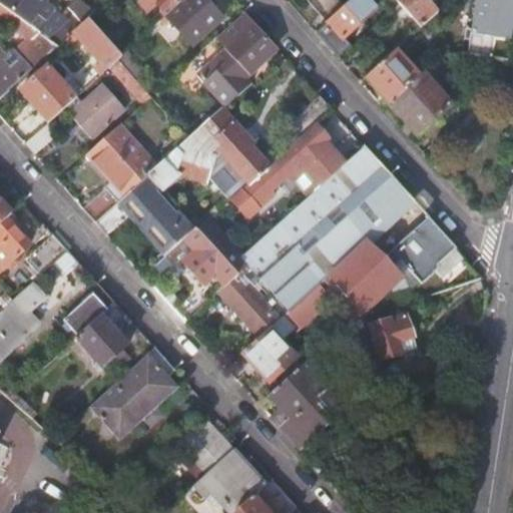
[(0,0),(0,4),(24,22),(27,25),(44,0),(0,0)]
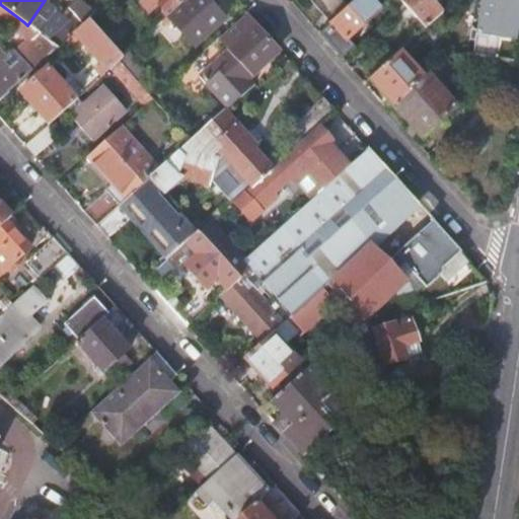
[(78,0),(61,0),(60,1),(73,16),(47,40),(57,48),(73,32),(88,18),(92,14),(78,0)]
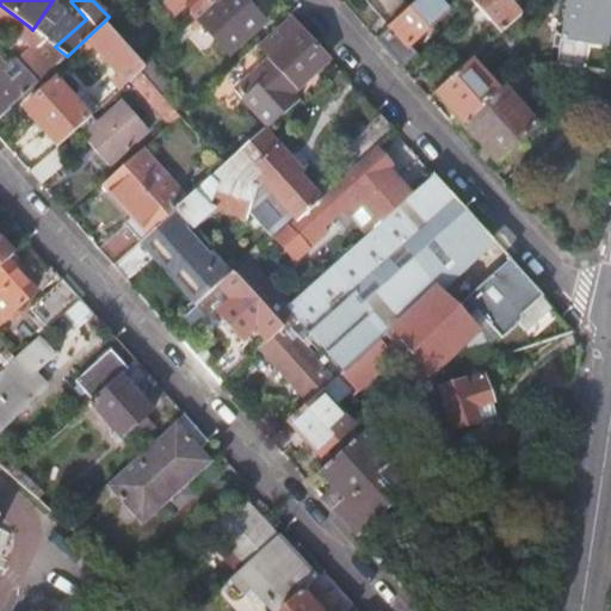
[(178,0),(196,19),(216,0),(178,0)]
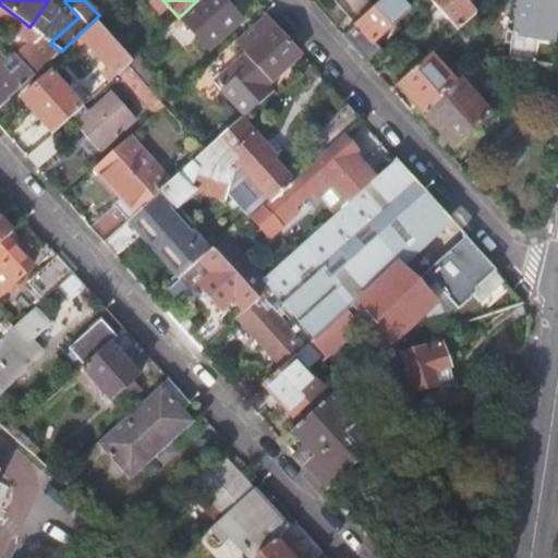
[(220,0),(197,0),(179,17),(208,50),(240,22),(220,0)]
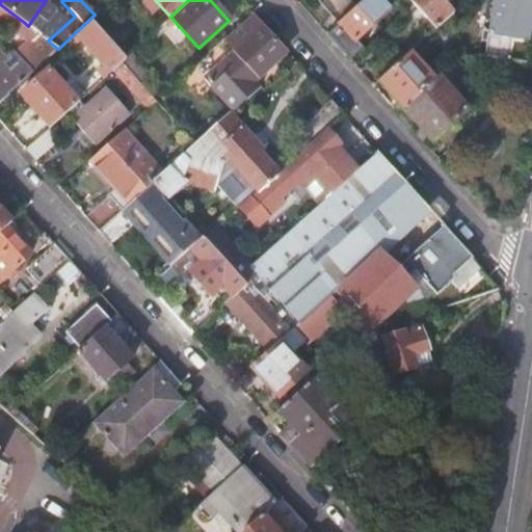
[(317,0),(340,23),(355,7),(348,0),(317,0)]
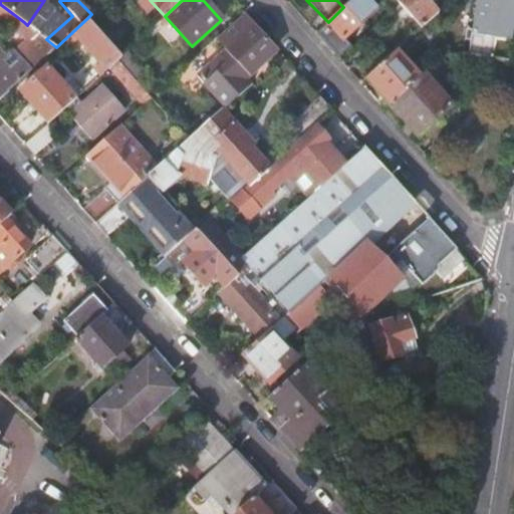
[(374,10),(364,0),(351,0),(343,7),(328,22),(342,39),(374,10)]
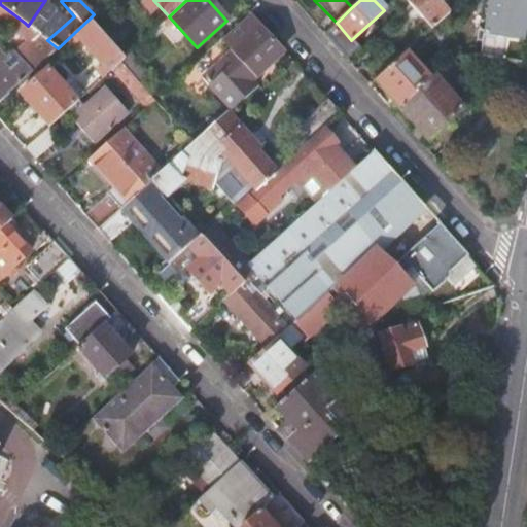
[(449,11),(437,0),(405,0),(430,28),(449,11)]
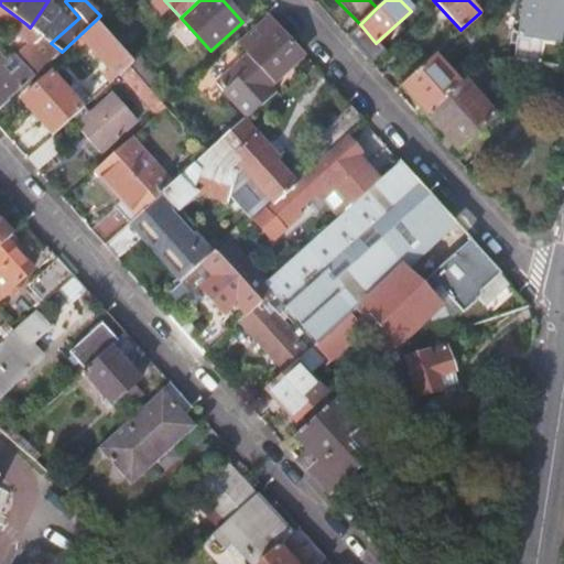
[(491,0),(468,0),(480,12),(491,0)]
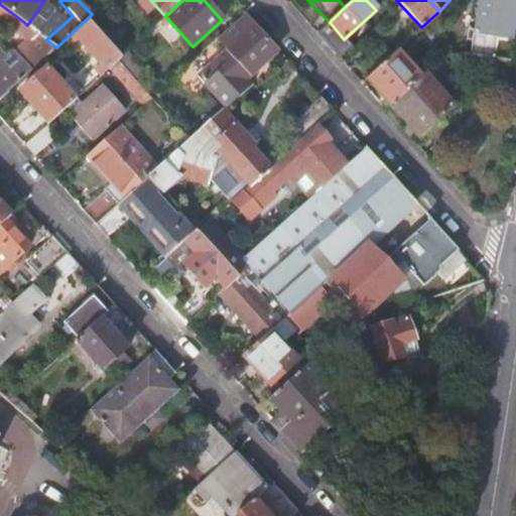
[(508,37),(513,0),(478,0),(470,55),(510,61),(513,38),(508,37)]
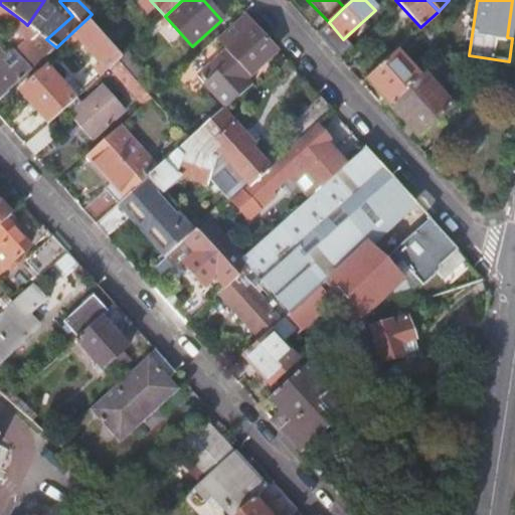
[(276,47),(244,12),(215,38),(225,49),(197,75),(225,108),(250,84),(242,75),(246,72),(247,73),(276,47)]
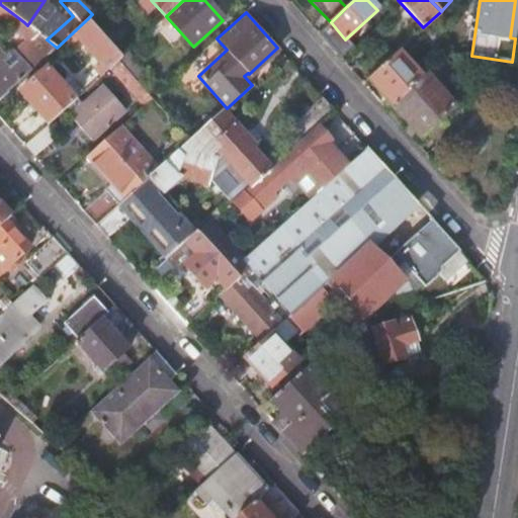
[(121,56),(88,18),(73,32),(98,63),(106,56),(113,64),(116,61),(121,56)]
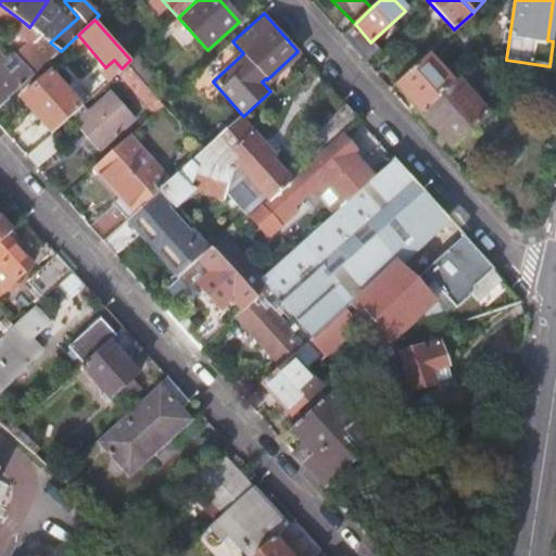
[(50,42),(29,27),(26,24),(22,30),(35,43),(19,58),(22,62),(34,75),(61,51),(50,42)]
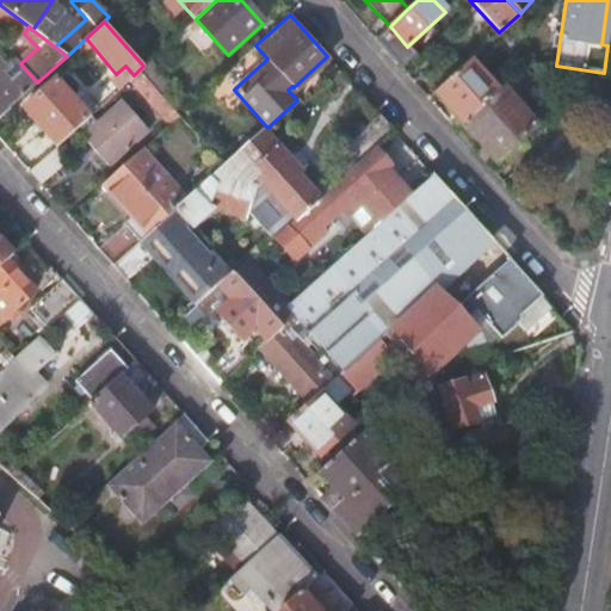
[(446,53),(423,73),(437,88),(460,68),(446,53)]
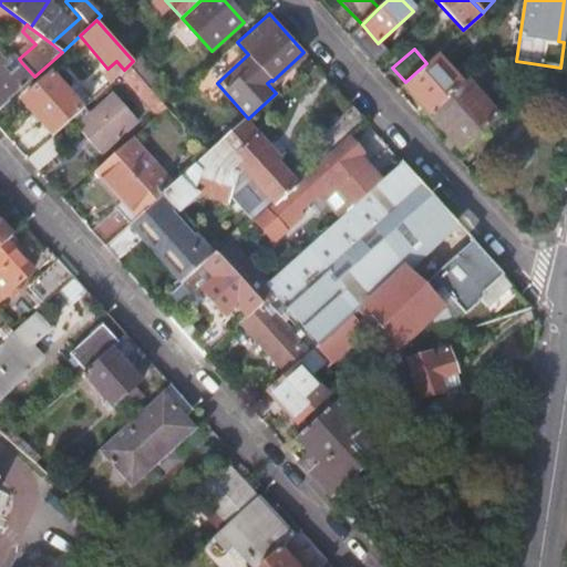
[(435,55),(426,63),(405,82),(403,85),(429,114),(462,85),(435,55)]
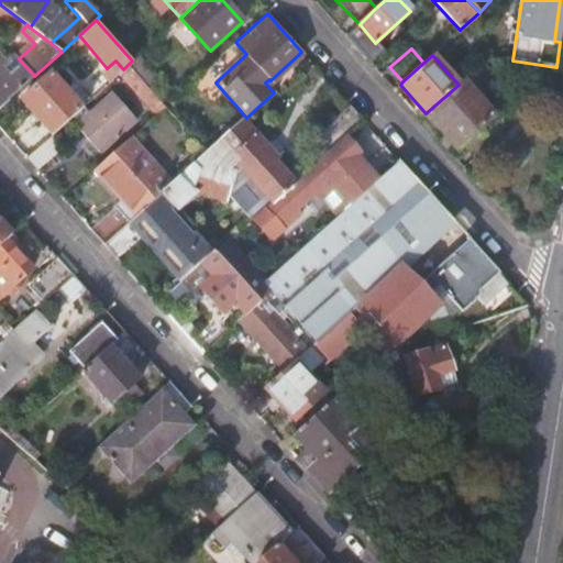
[(0,106),(34,76),(22,63),(0,83),(0,106)]
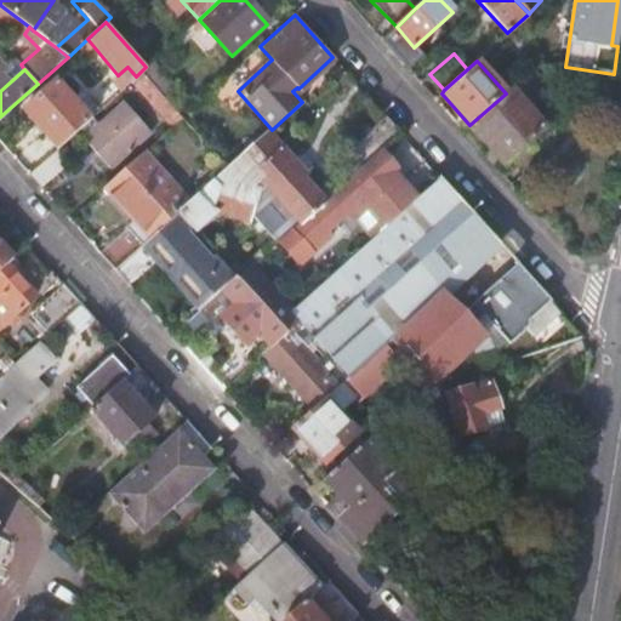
[(181,117),(140,73),(136,77),(130,83),(171,126),(181,117)]
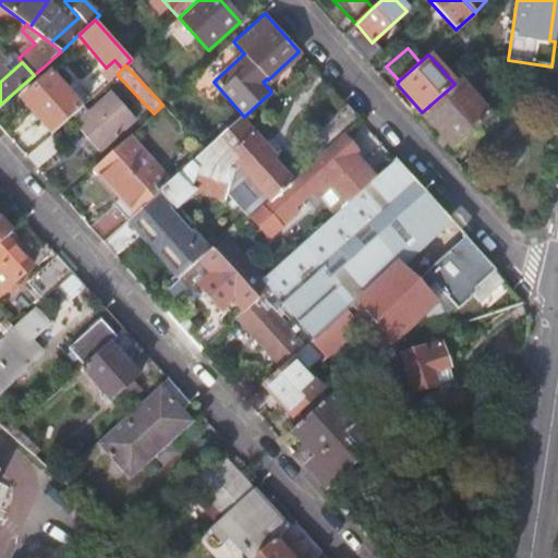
[(81,106),(50,72),(19,99),(49,134),(81,106)]
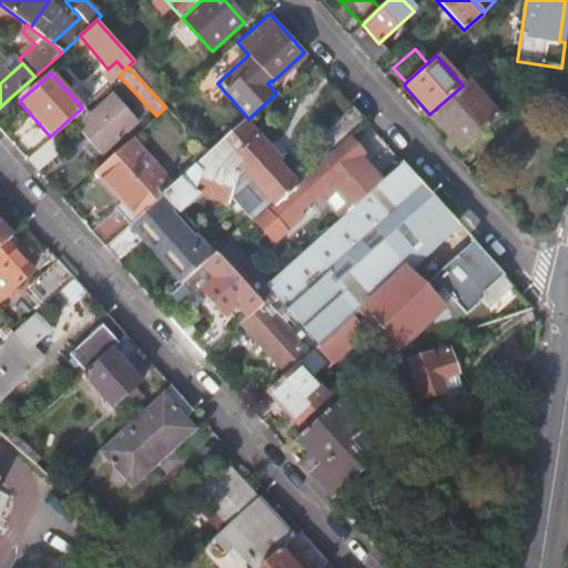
[(467,81),(463,85),(429,114),(463,151),(499,118),(483,100),(487,95),(482,90),(477,93),(467,81)]
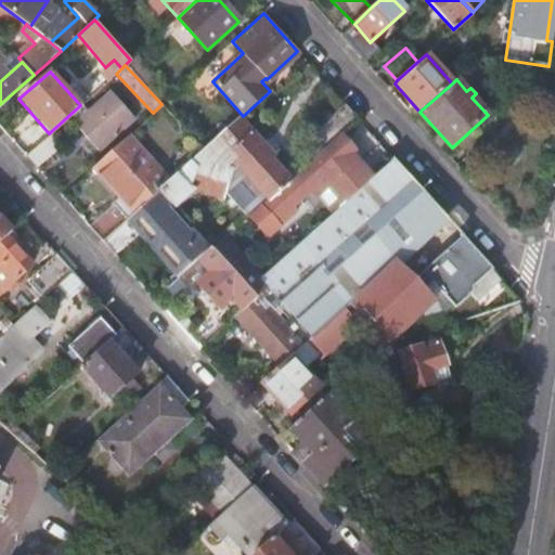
[(99,149),(141,120),(119,88),(78,116),(99,149)]
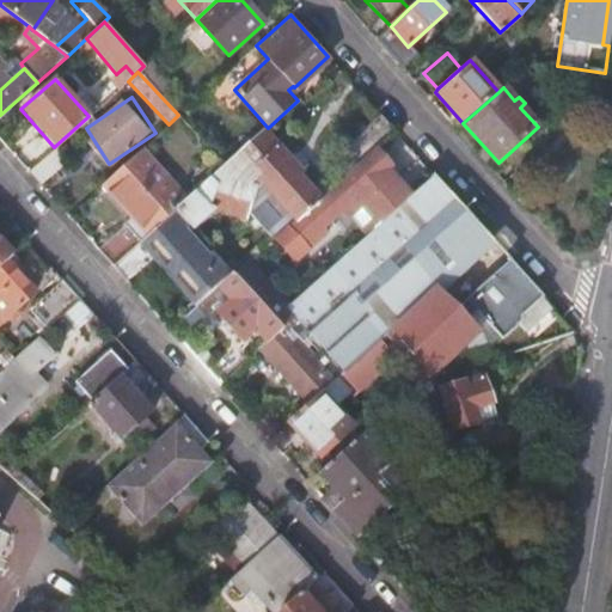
[(396,133),(380,115),(342,150),(355,165),(372,150),(375,151),(396,133)]
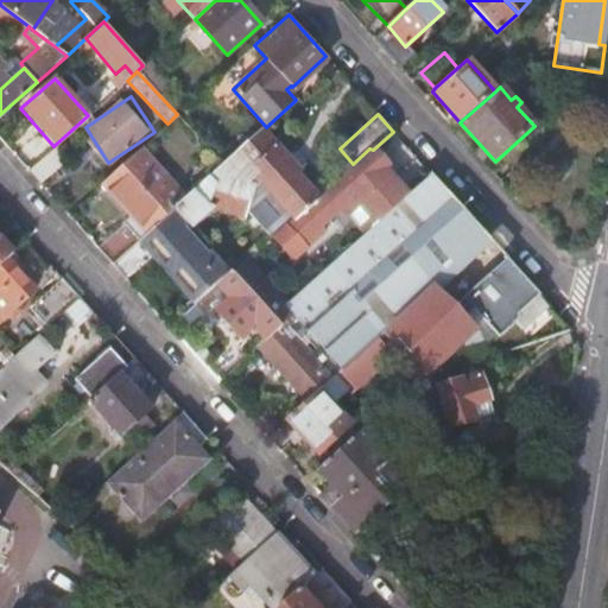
[(184,200),(175,209),(187,223),(190,226),(210,207),(242,217),(246,210),(270,236),(292,216),(292,217),(293,219),(316,198),(283,159),(285,157),(261,131),(184,200)]
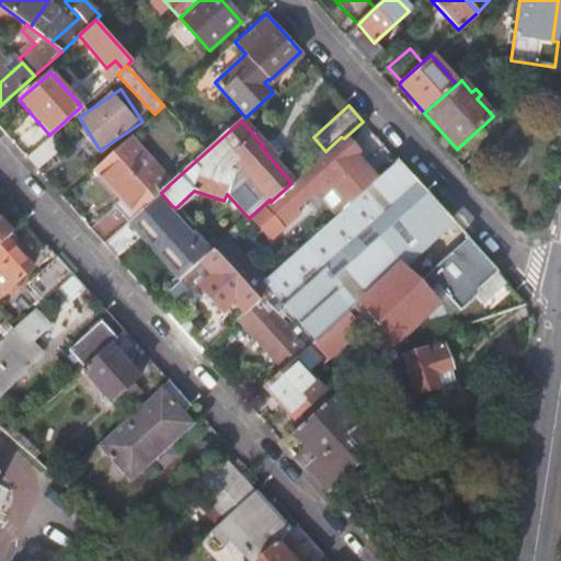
[(170,184),(128,137),(95,167),(137,214),(161,193),(170,184)]
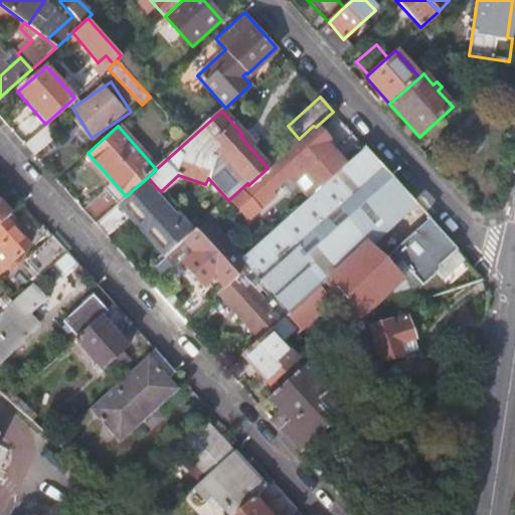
[(328,142),(315,128),(249,185),(248,185),(247,184),(230,200),(247,219),(260,209),(255,205),(267,196),(270,200),(276,195),(273,191),(298,168),(317,189),(345,164),(326,143),(328,142)]
